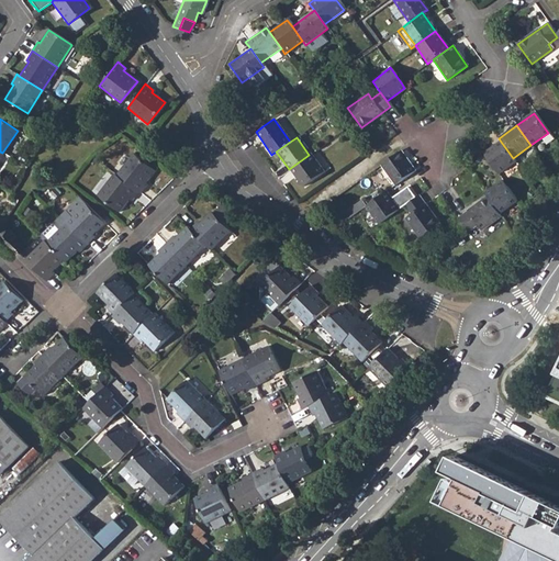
[(501,142),(482,155),(498,175),(515,161),(513,158),(501,142)]
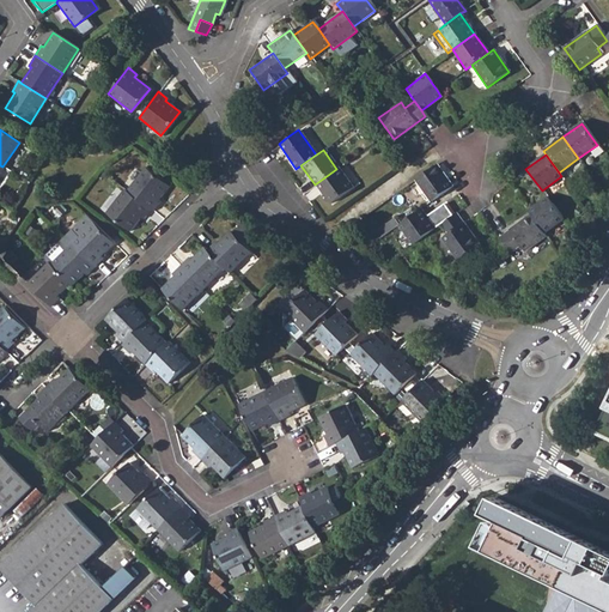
[(413,181),(428,201),(450,186),(436,164),(413,181)]
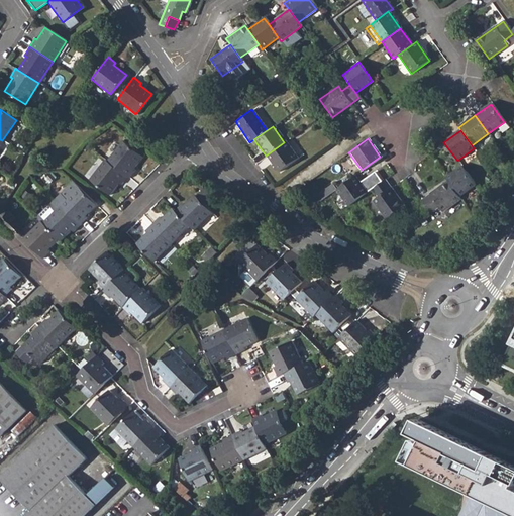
[(121,141),(106,162),(125,177),(128,178),(134,170),(132,168),(140,158),(121,141)]
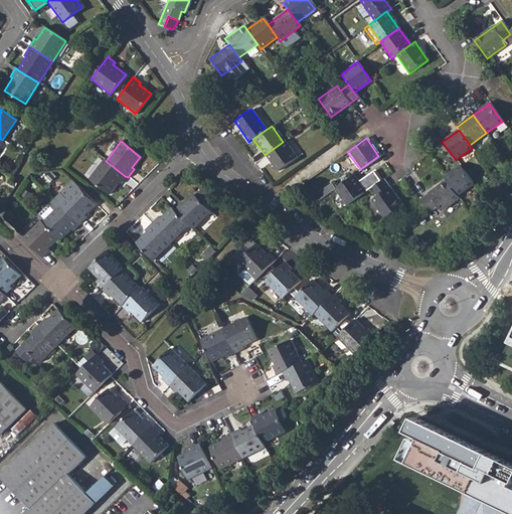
[(295,158),(283,142),(265,155),(276,172),(295,158)]
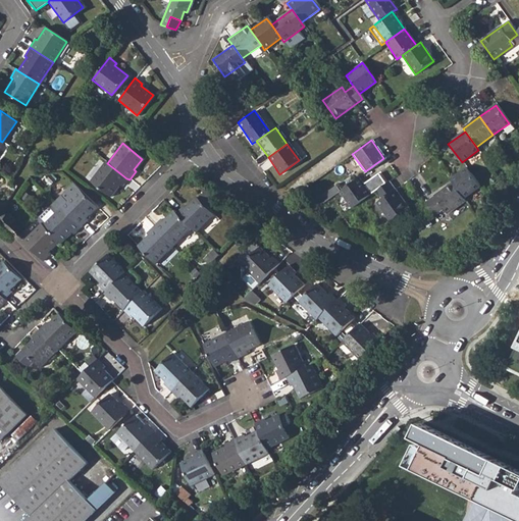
[(121,187),(126,178),(107,163),(105,161),(90,181),(110,196),(119,185),(121,187)]
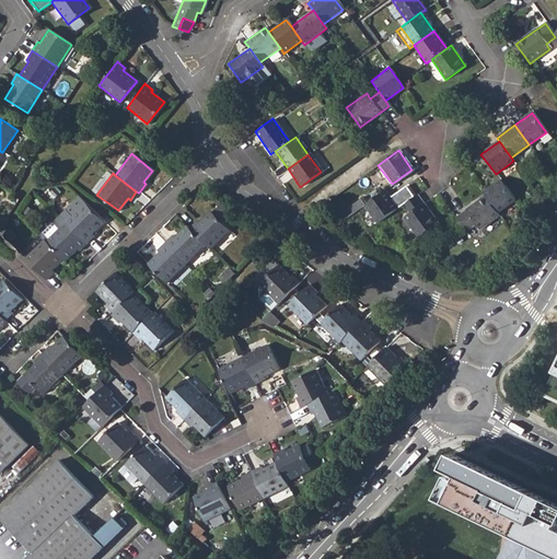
[(497,213),(514,200),(499,179),(482,193),(485,196),(497,213)]
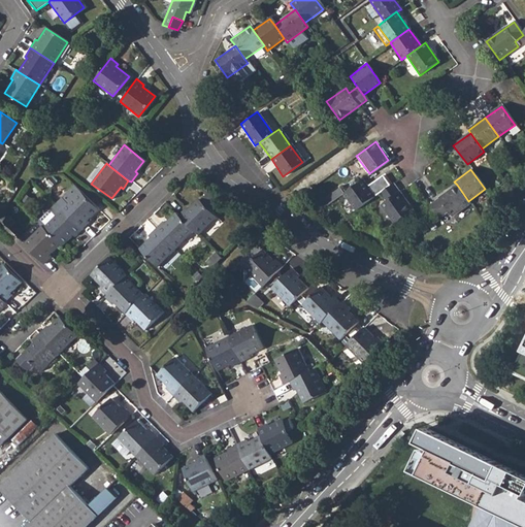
[(343,194),(355,210),(374,196),(362,179),(343,194)]
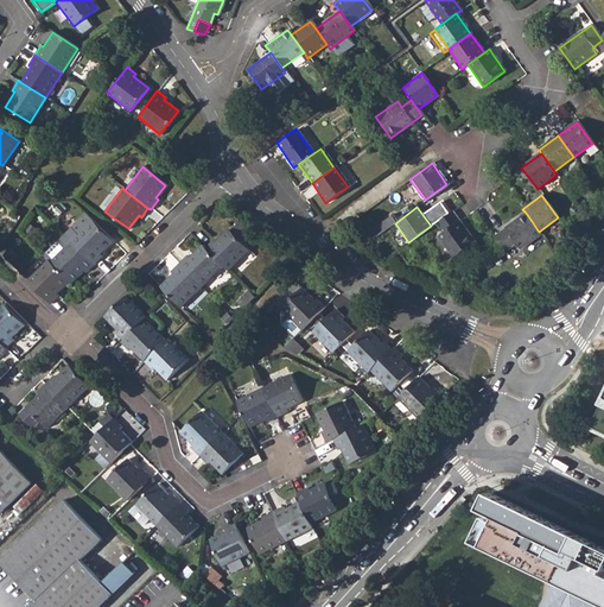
[(474,244),(451,212),(437,222),(443,232),(438,235),(453,258),(474,244)]
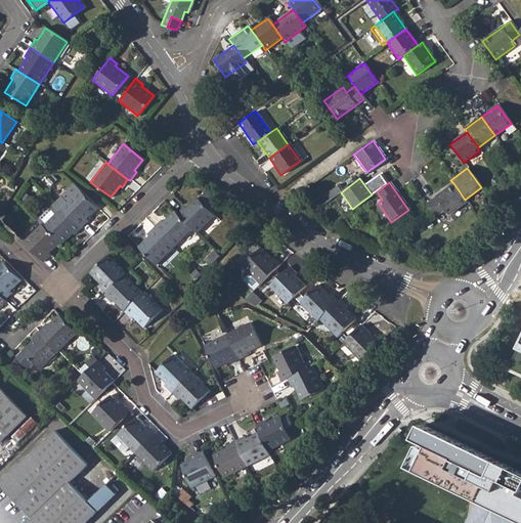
[(448,215),(466,202),(465,200),(453,183),(426,203),(435,214),(435,216),(444,210),(448,215)]
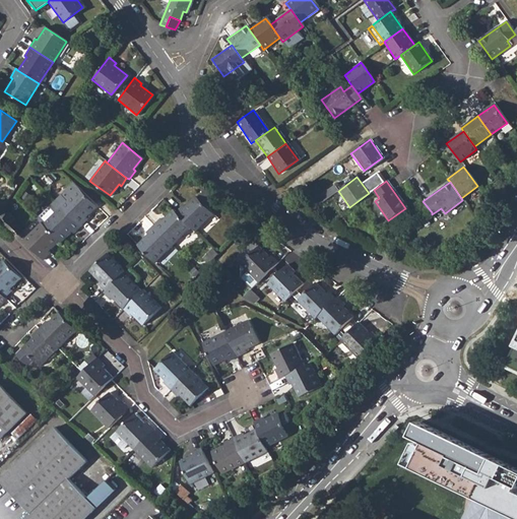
[(95,207),(72,184),(54,201),(79,226),(86,218),(85,217),(95,207)]
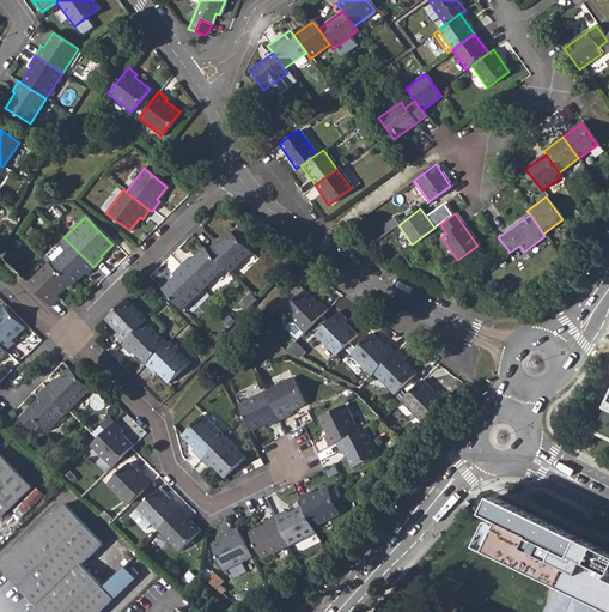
[(215,241),(206,249),(224,268),(230,273),(251,253),(230,231),(217,243),(215,241)]
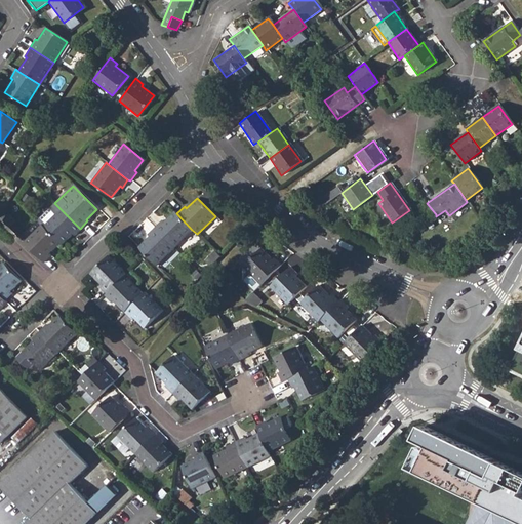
[(54,203),(37,222),(40,225),(57,243),(61,245),(72,234),(73,235),(80,229),(54,203)]
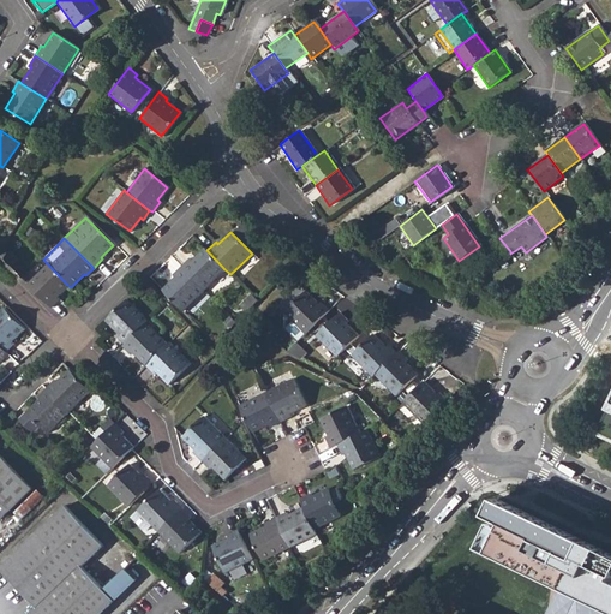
[(203,290),(225,269),(207,250),(204,248),(191,260),(189,258),(180,267),(203,290)]
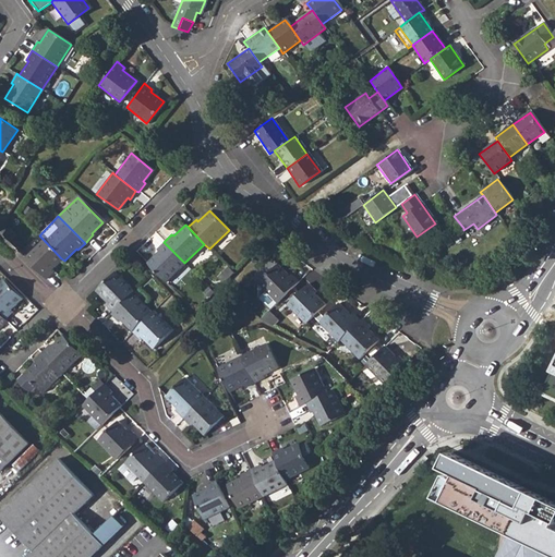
[(50,269),(61,258),(43,239),(24,258),(45,279),(52,271),(50,269)]
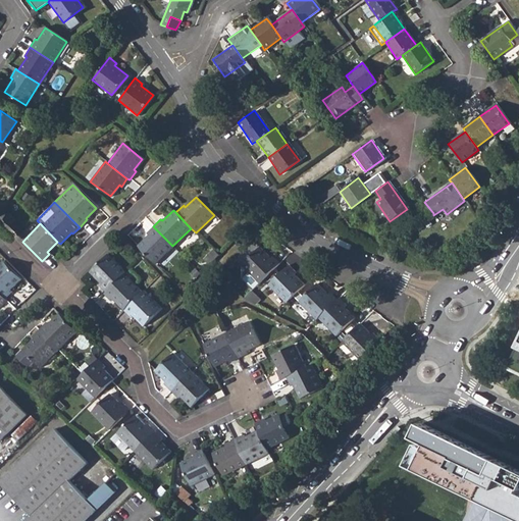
[(155,263),(172,246),(153,226),(146,232),(148,235),(137,245),(155,263)]
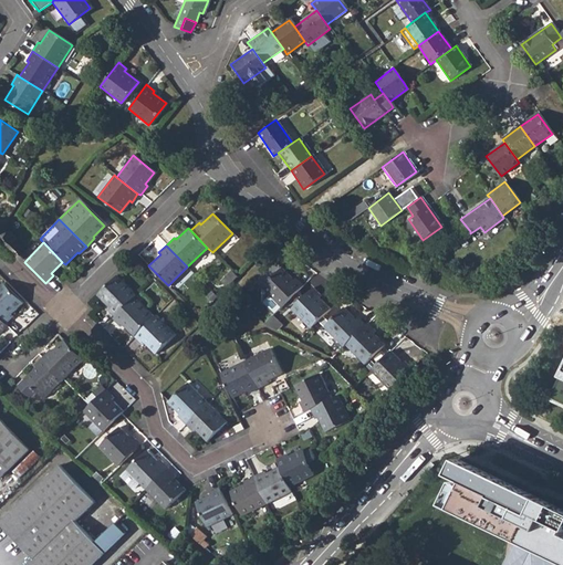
[(261,288),(280,307),(301,286),(293,278),(292,280),(280,268),(261,288)]
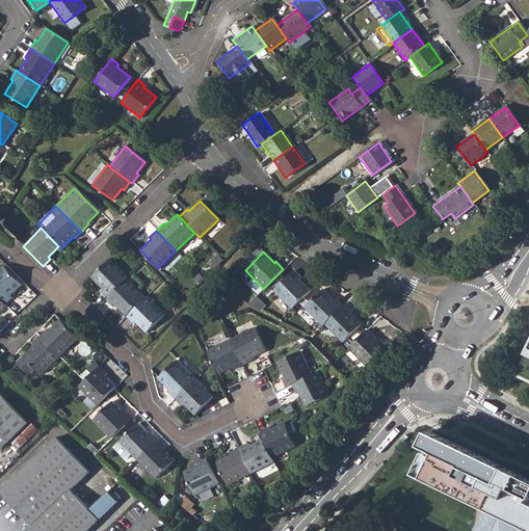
[(206,264),(212,269),(221,260),(216,254),(206,264)]
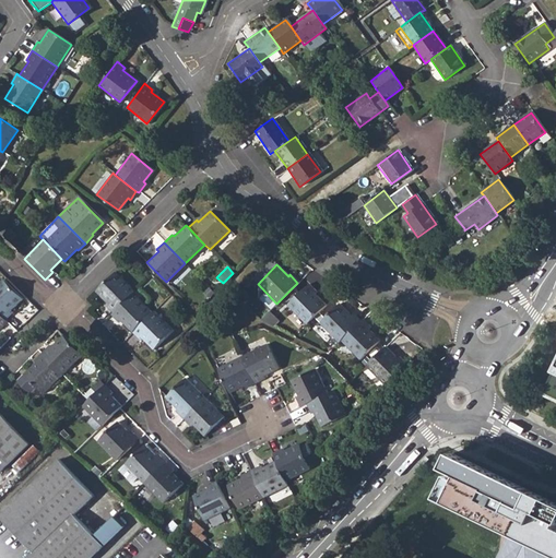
[(105,306),(111,312),(131,294),(133,292),(115,272),(95,291),(107,304),(105,306)]
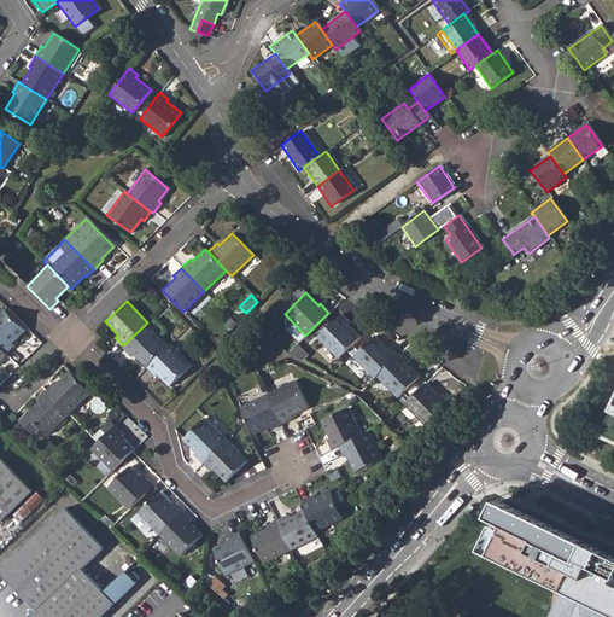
[(1,309),(0,310),(0,349),(4,354),(12,345),(11,343),(23,330),(1,309)]
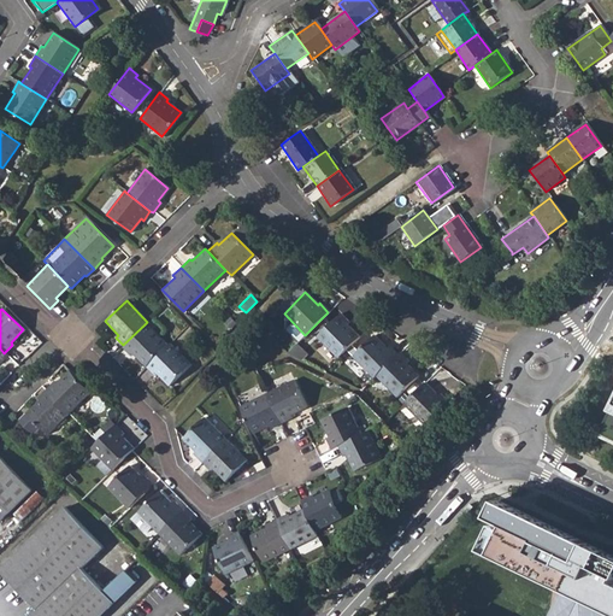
[(347,323),(339,314),(316,338),(336,359),(358,338),(345,324),(347,323)]
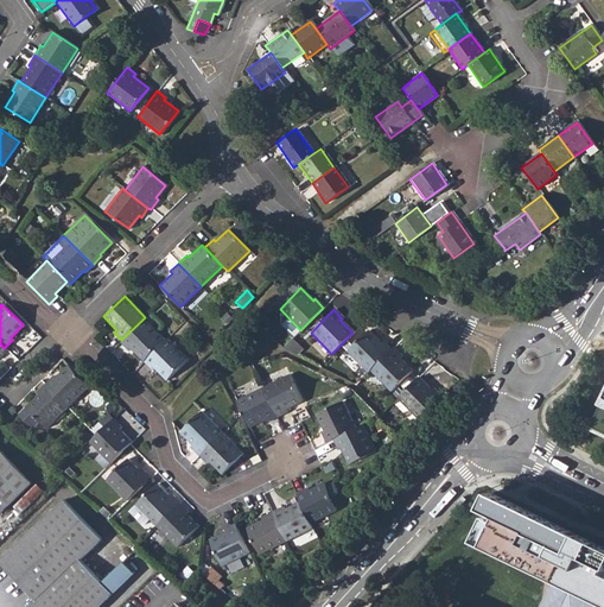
[(254,321),(262,329),(268,323),(260,315),(254,321)]
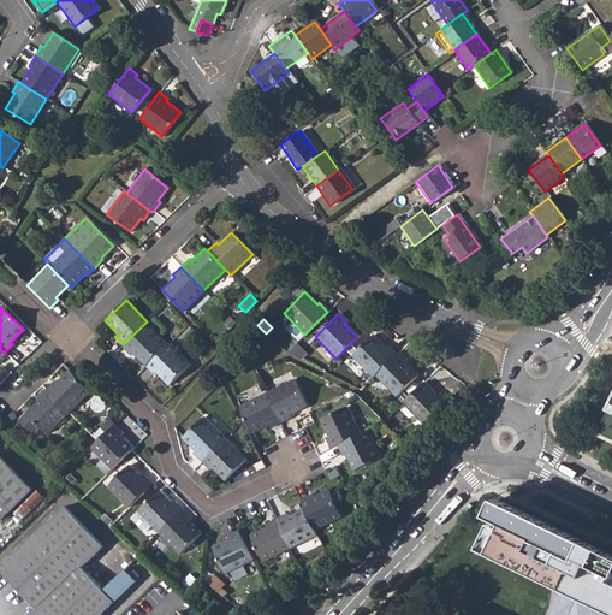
[(132,354),(144,366),(165,346),(144,324),(123,344),(122,347),(130,356),(132,354)]
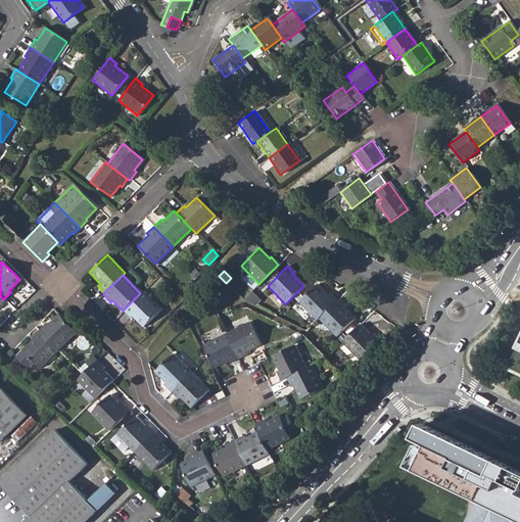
[(298,301),(316,320),(318,319),(336,300),(329,293),(327,295),(316,284),(298,301)]
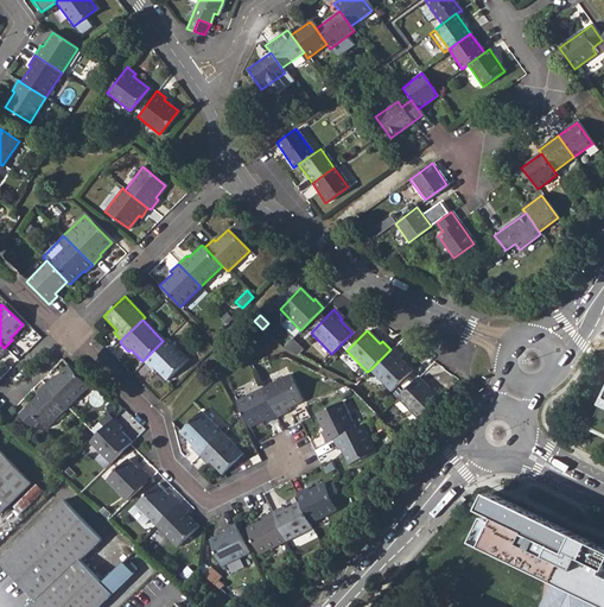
[(186,360),(165,337),(163,341),(142,361),(151,371),(153,368),(165,381),(186,360)]
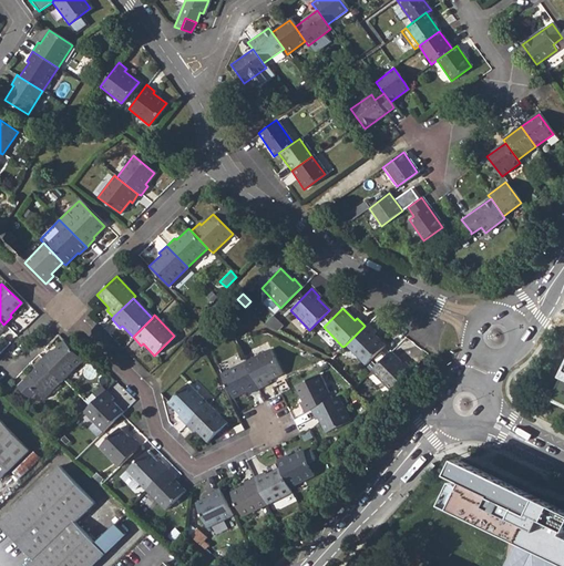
[(282,326),(272,316),(263,325),(276,331),(282,326)]
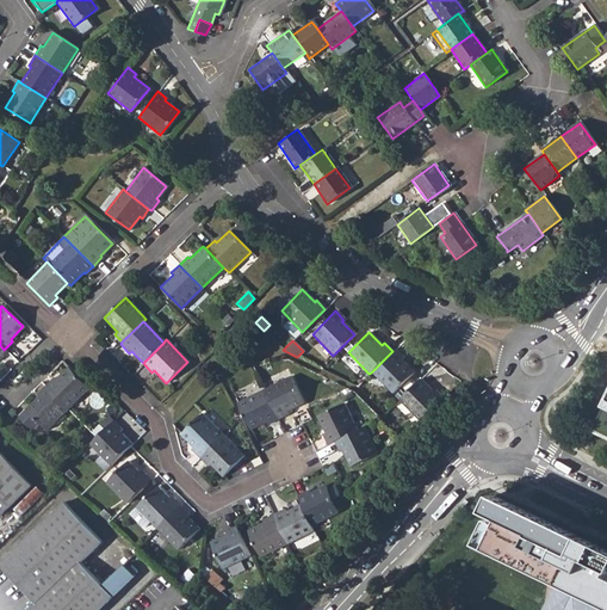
[(402,357),(394,350),(392,351),(371,373),(392,393),(413,373),(400,359),(402,357)]
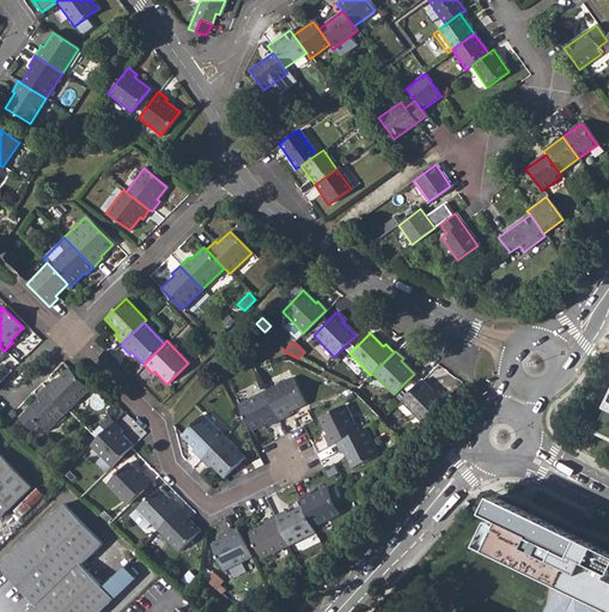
[(89,389),(67,367),(55,380),(53,377),(44,387),(67,411),(89,389)]
